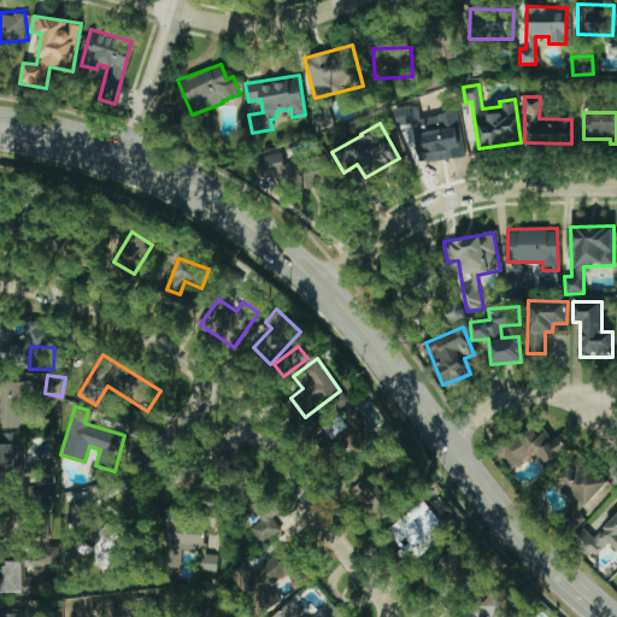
[(568,450),(560,435),(552,440),(547,430),(538,436),(530,425),(499,445),(511,466),(534,454),(541,465),(568,450)]
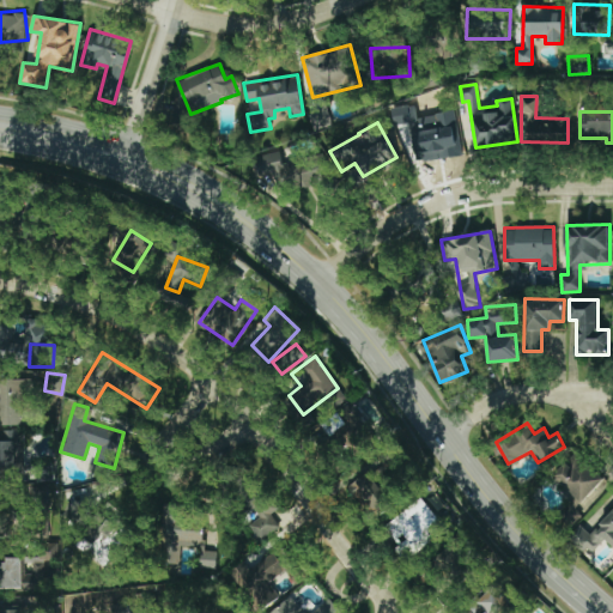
[(0,473),(19,473),(18,439),(0,441),(0,473)]
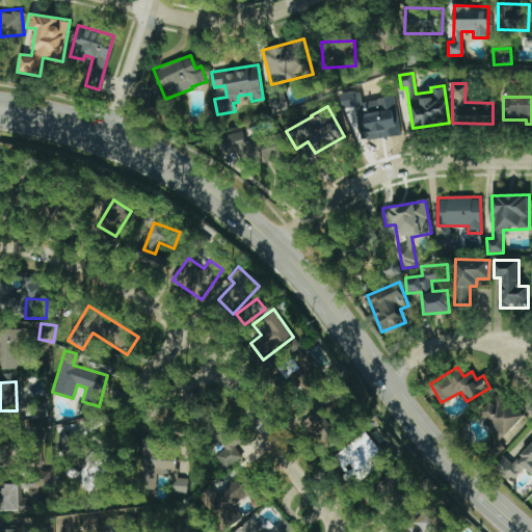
[(505,437),(526,415),(500,392),(480,414),(505,437)]
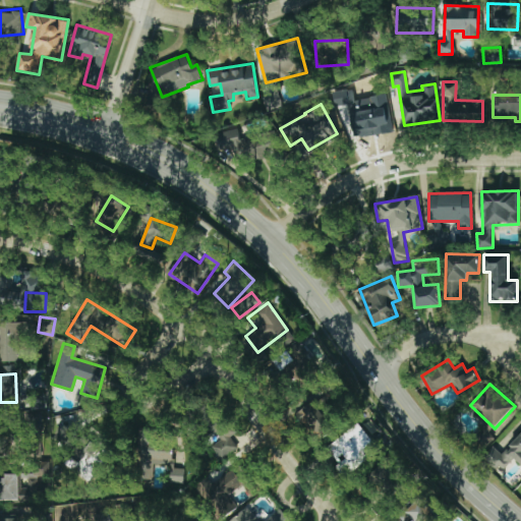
[(323,419),(307,404),(295,415),(310,430),(323,419)]
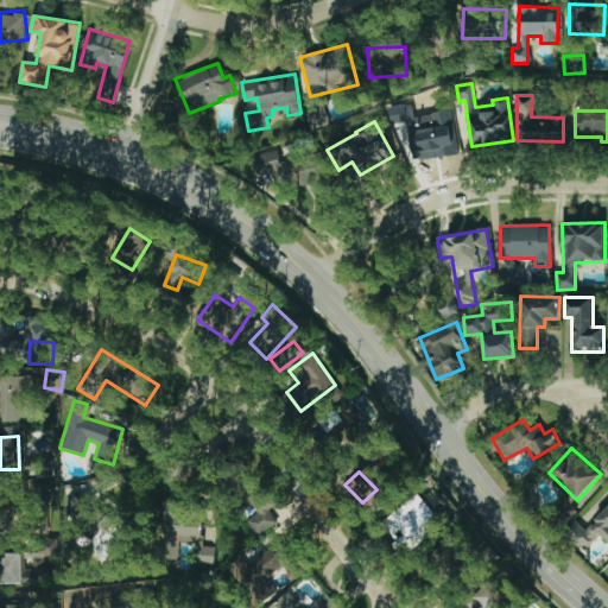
[(277,523),(267,508),(273,505),(265,492),(251,501),(258,512),(246,519),(257,536),(277,523)]
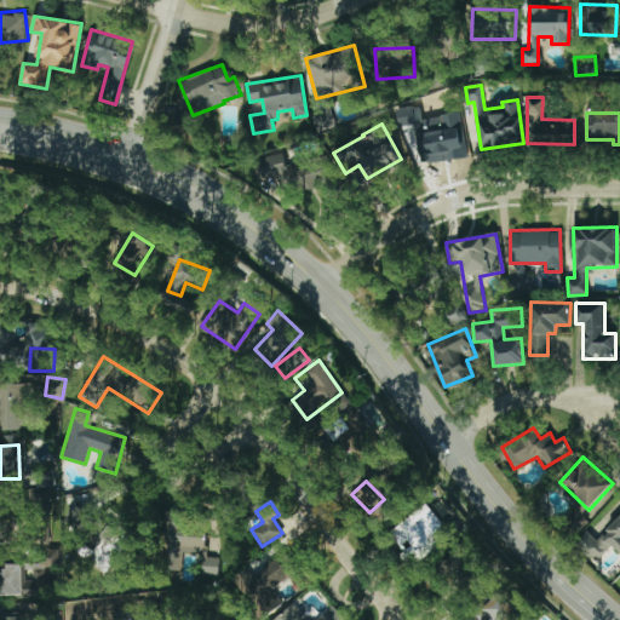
[(453,535),(428,503),(390,532),(407,552),(402,556),(412,568),(453,535)]
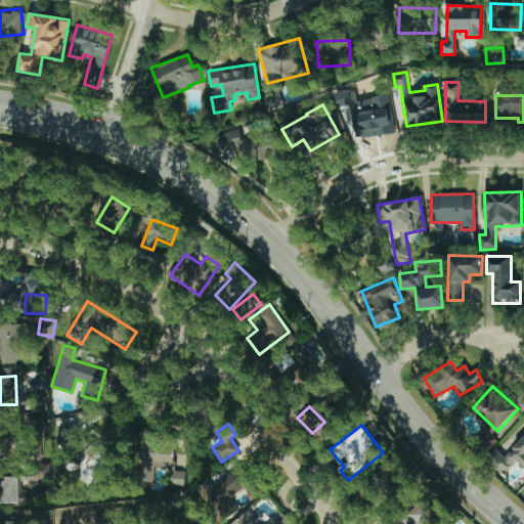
[(173,468),(174,446),(156,444),(156,432),(139,431),(136,475),(151,476),(151,467),(173,468)]
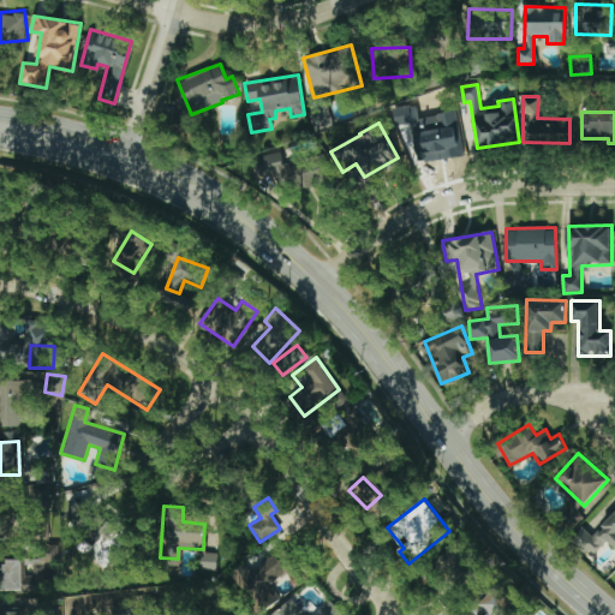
[(614,512),(592,536),(583,527),(572,538),(592,556),(607,541),(614,548),(614,512)]
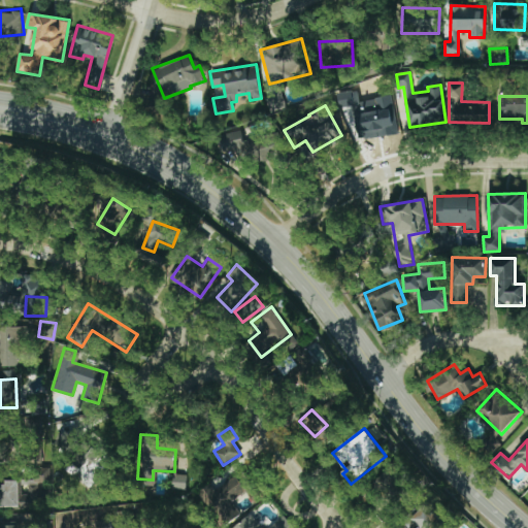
[(71,475),(89,489),(111,459),(87,440),(76,455),(84,460),(71,475)]
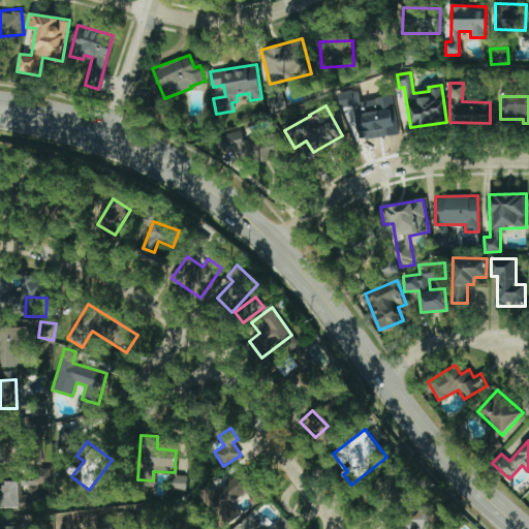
[(198,493),(216,515),(251,486),(242,473),(217,494),(209,484),(198,493)]
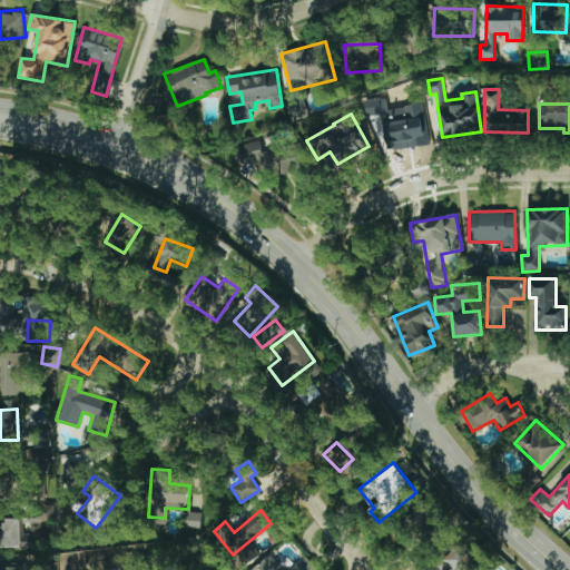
[(200,528),(200,512),(187,512),(187,528),(200,528)]
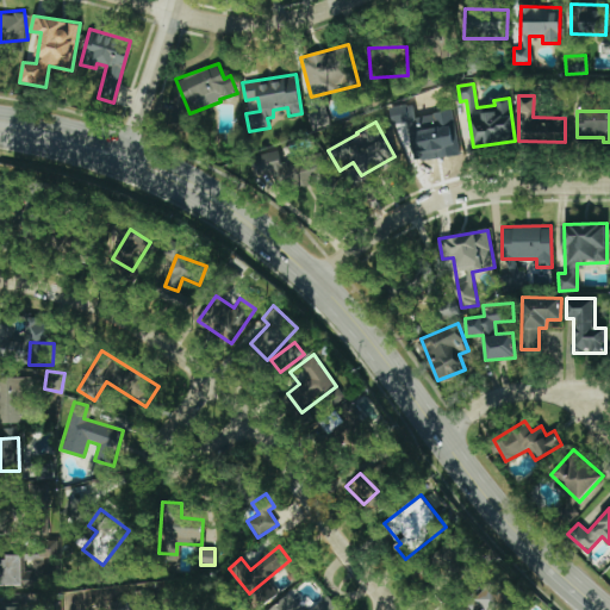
[(0,555),(0,586),(56,586),(56,562),(39,562),(39,559),(30,559),(30,571),(20,571),(20,555),(0,555)]
